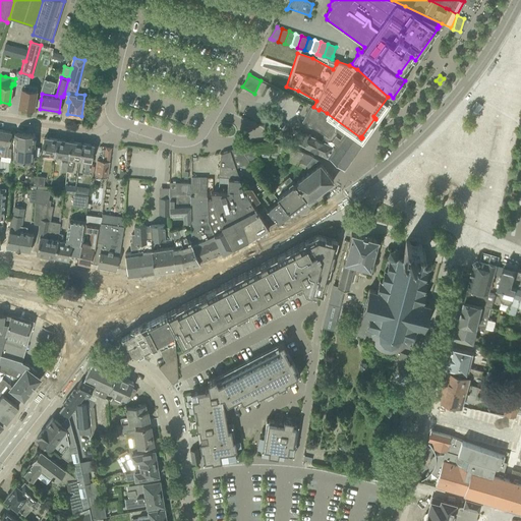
[(37,87),(29,85),(24,85),(23,89),(21,89),(18,106),(34,109),(37,87)]
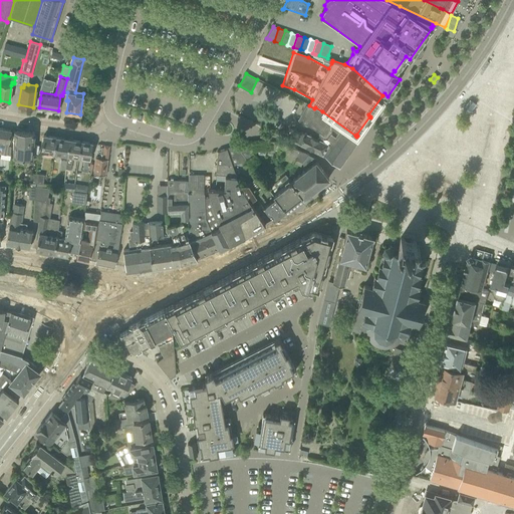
[(348,152),(358,138),(355,136),(322,111),(315,107),(314,108),(309,105),(306,104),(298,119),(314,129),(321,133),(317,139),(301,131),(295,141),(322,154),(339,165),(348,152)]
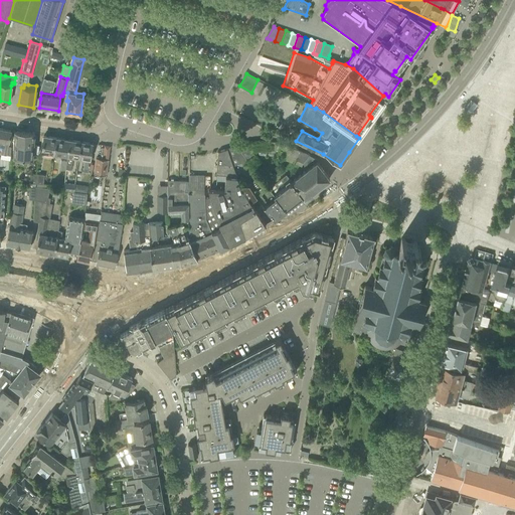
[(8,146),(9,140),(10,130),(0,128),(0,146),(2,147),(1,154),(10,155),(11,147),(8,146)]
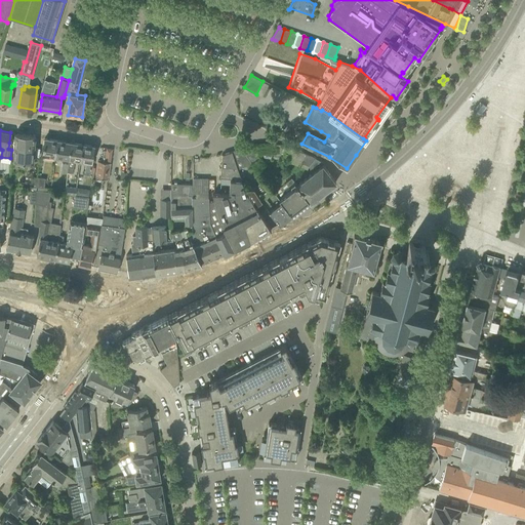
[(34,161),(35,145),(35,134),(14,133),(13,160),(34,161)]
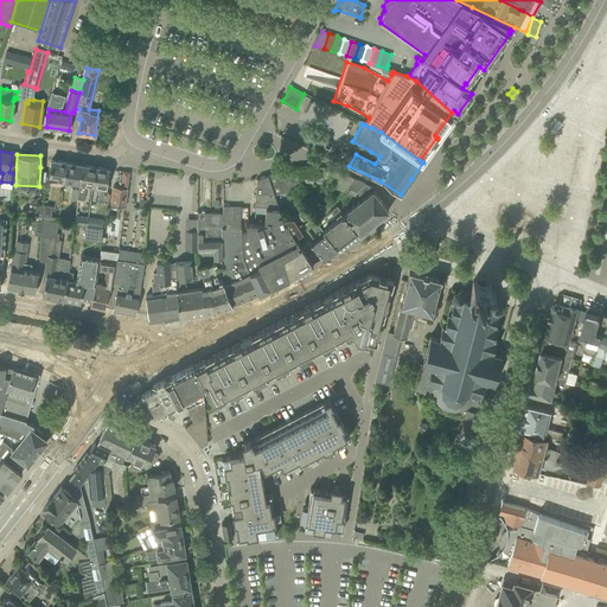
[(64,181),(66,161),(51,159),(49,179),(64,181)]
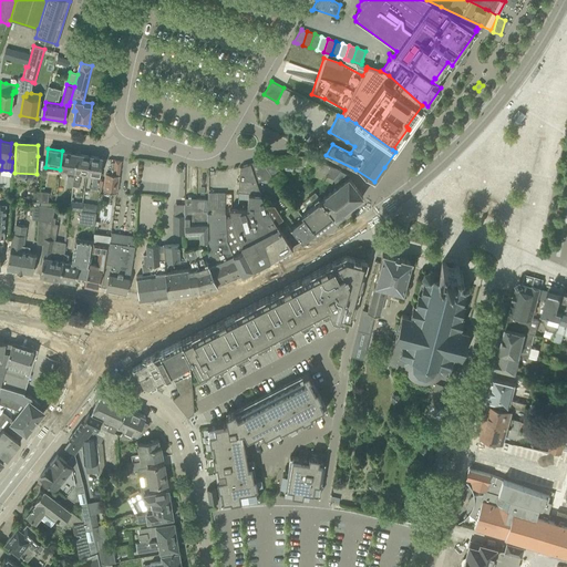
[(74,164),(76,153),(62,151),(60,169),(74,172),(74,164)]
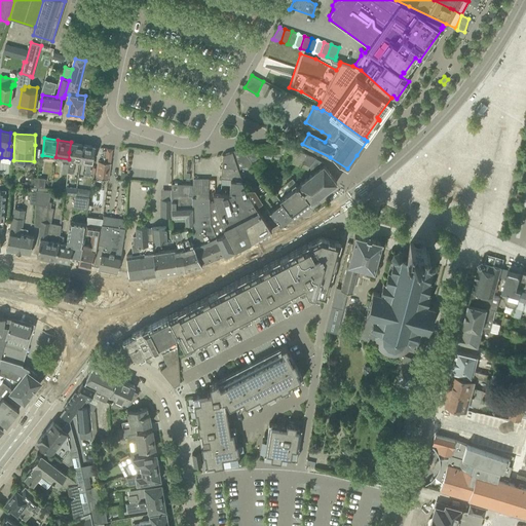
[(80,160),(83,144),(71,142),(69,152),(69,159),(68,164),(67,172),(73,173),(75,159),(80,160)]
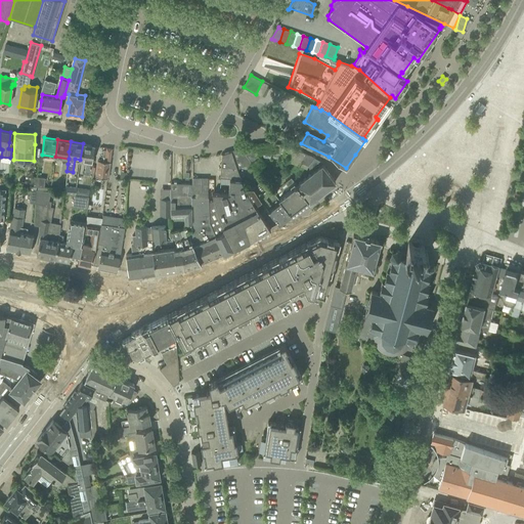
[(90,174),(93,156),(94,145),(83,143),(80,160),(86,161),(84,174),(90,174)]
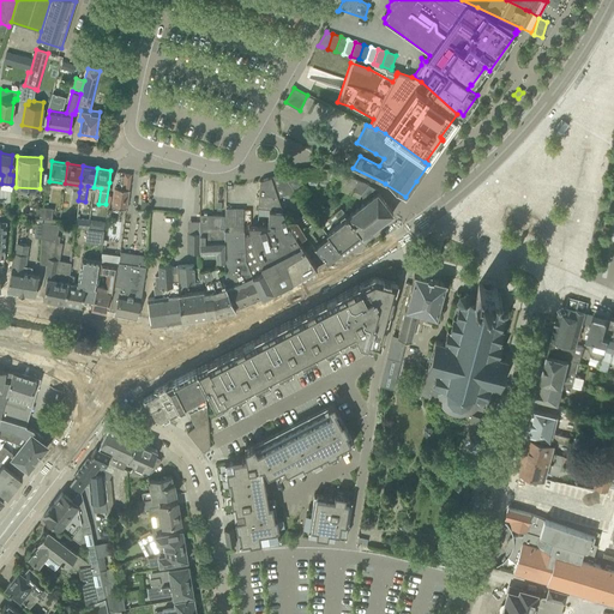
[(362,236),(378,224),(392,212),(377,194),(379,190),(363,182),(337,172),(335,170),(331,169),(323,169),(317,168),(294,172),(282,174),(295,191),(302,199),(311,193),(305,184),(304,185),(299,179),(300,178),(307,176),(330,179),(333,180),(333,181),(329,180),(320,180),(319,186),(327,186),(327,187),(353,196),(354,191),(361,194),(363,197),(362,198),(365,202),(362,204),(347,216),(362,235),(362,236)]
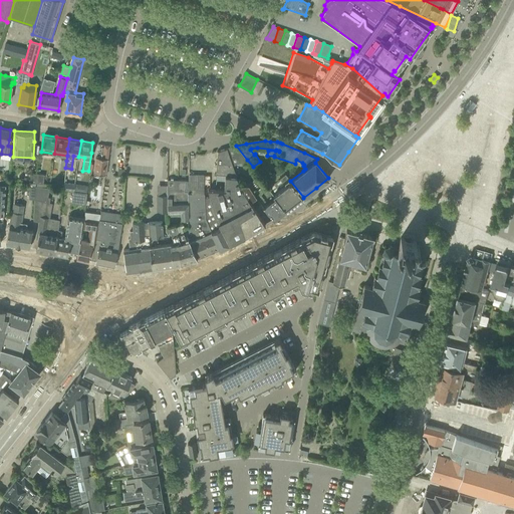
[(105,175),(108,156),(109,146),(110,146),(104,145),(101,159),(95,158),(93,173),(105,175)]
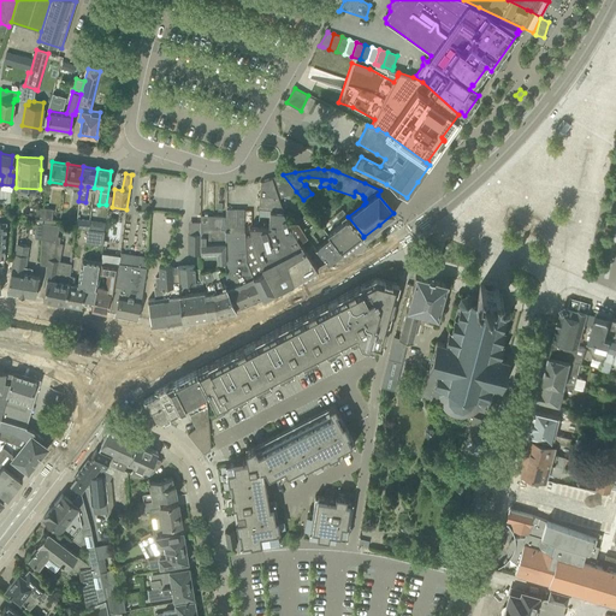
[(296,191),(283,175),(272,177),(278,197),(296,191)]
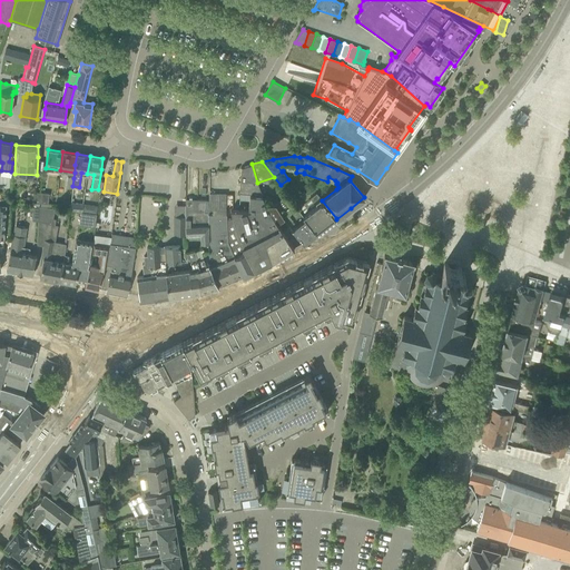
[(265,204),(257,183),(252,164),(242,167),(239,193),(249,193),(248,204),(248,210),(233,210),(235,217),(233,218),(238,237),(241,242),(255,271),(272,262),(294,248),(277,223),(265,204)]
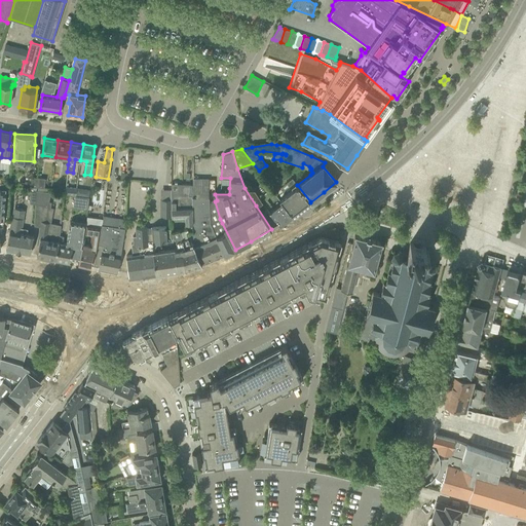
[(52,182),(44,181),(45,179),(39,178),(37,187),(51,189),(52,182)]
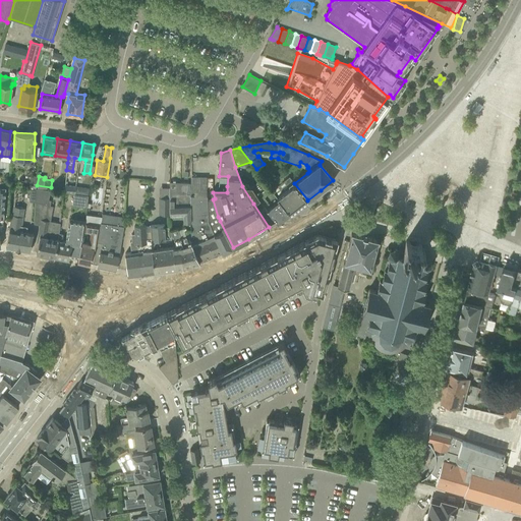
[(307,199),(294,183),(289,176),(272,190),(289,213),(307,199)]
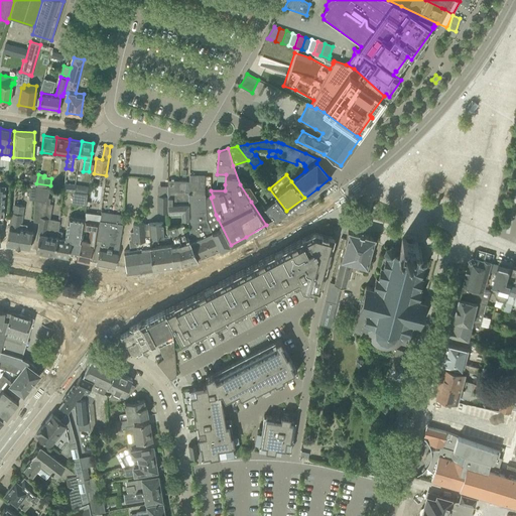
[(286,211),(269,188),(260,176),(249,184),(240,184),(251,202),(257,198),(274,220),(286,211)]
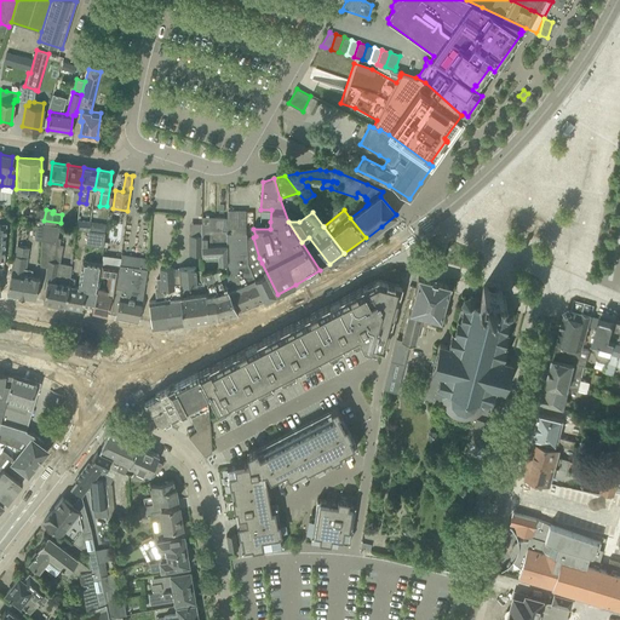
[(227,245),(227,233),(227,229),(227,218),(205,216),(204,246),(227,245)]
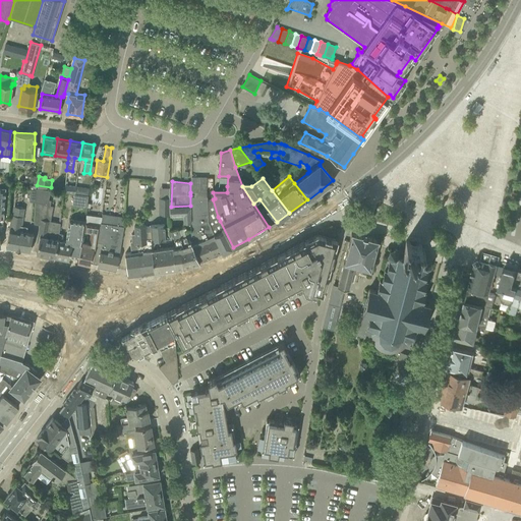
[(35,200),(36,188),(25,187),(24,200),(35,200)]
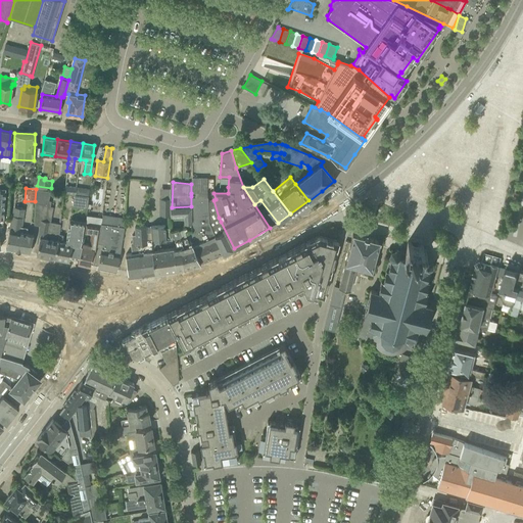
[(36,189),(35,201),(34,225),(40,226),(38,236),(40,236),(36,253),(54,257),(59,234),(60,224),(50,222),(53,206),(50,206),(51,201),(49,200),(50,191),(36,189)]
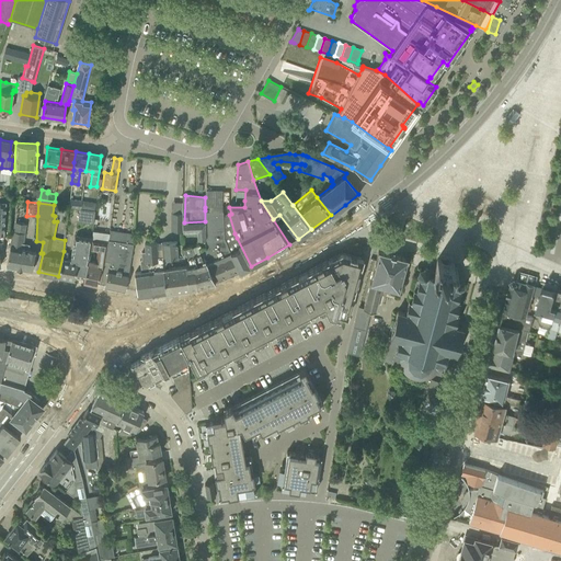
[(76,221),(93,224),(94,210),(77,208),(76,221)]
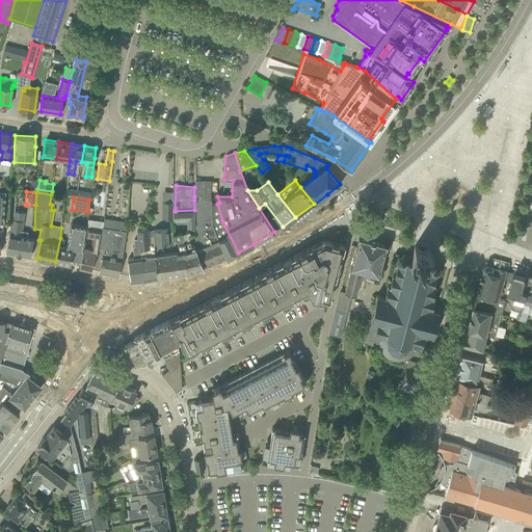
[(207,243),(203,200),(194,200),(194,210),(194,224),(194,247),(204,267),(215,263),(207,243)]
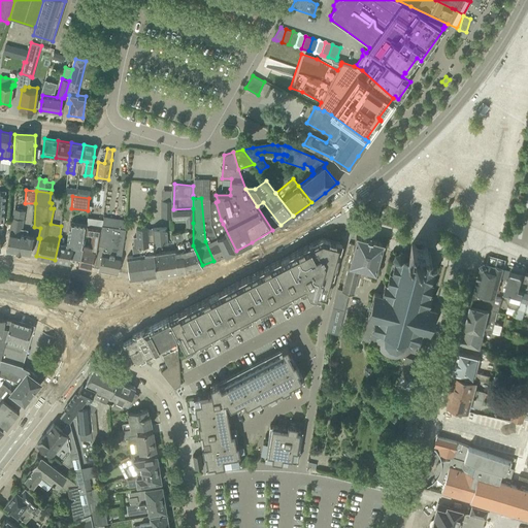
[(211,224),(209,203),(209,198),(201,198),(205,241),(213,261),(225,256),(217,237),(216,235),(211,224)]
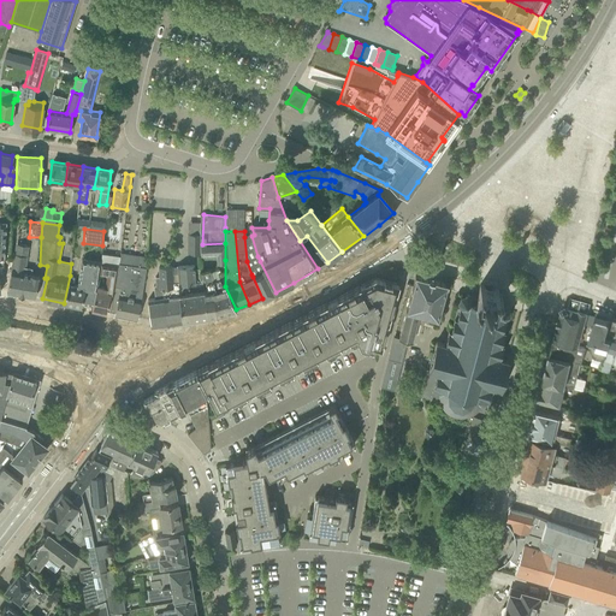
[(200,234),(189,234),(188,253),(200,254),(200,234)]
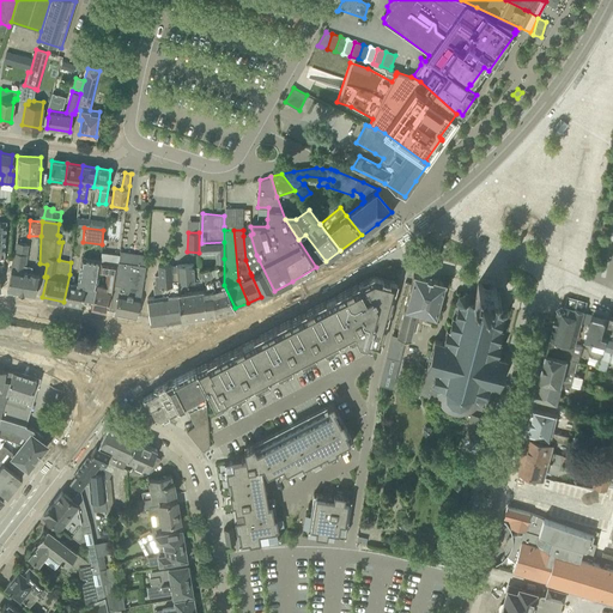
[(259,260),(256,255),(250,235),(243,236),(246,260),(250,273),(252,275),(261,297),(274,291),(259,260)]
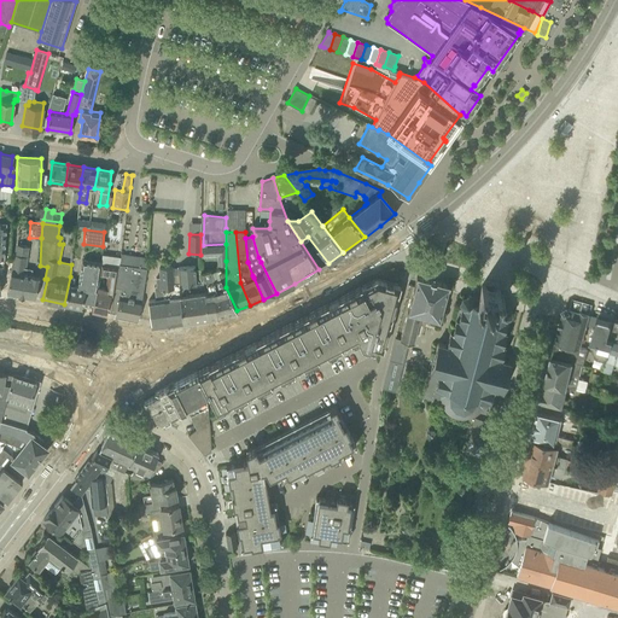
[(226,261),(226,244),(203,245),(203,258),(216,257),(216,262),(226,261)]
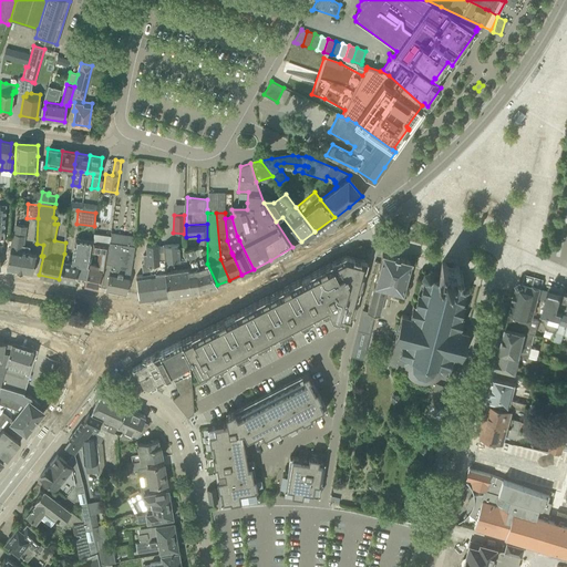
[(13,229),(8,258),(7,269),(32,274),(35,254),(22,251),(24,236),(16,234),(17,229),(13,229)]
